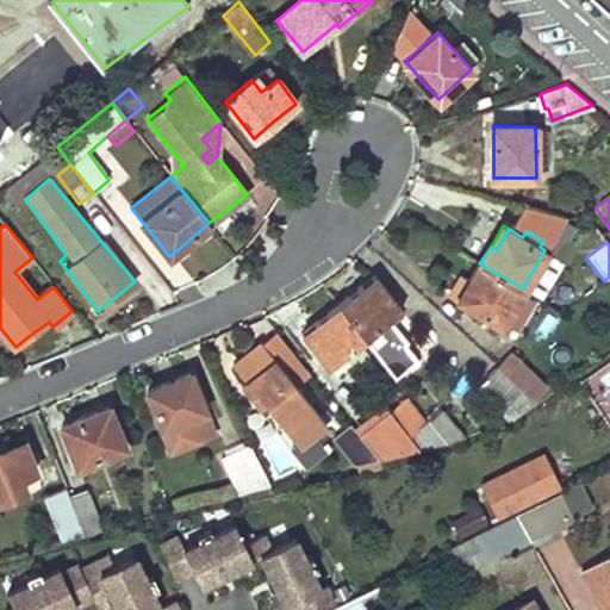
[(523,288),(479,263),(470,281),(475,286),(466,304),(502,325),(523,288)]
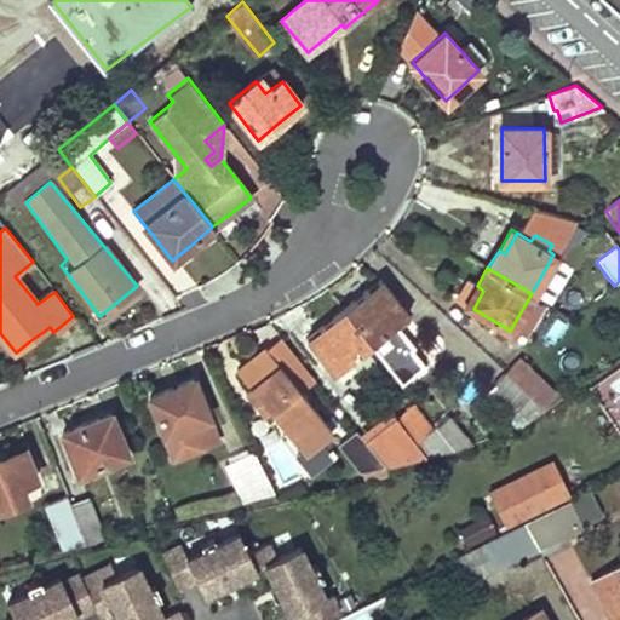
[(402,306),(380,279),(365,291),(343,308),(371,343),(395,322),(391,317),(402,306)]
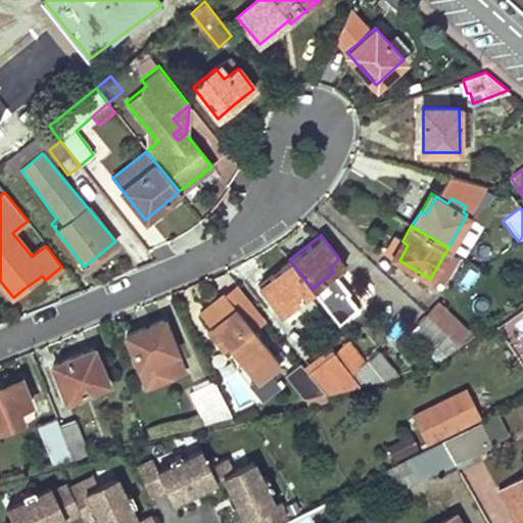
[(408,245),(402,241),(393,256),(399,260),(408,245)]
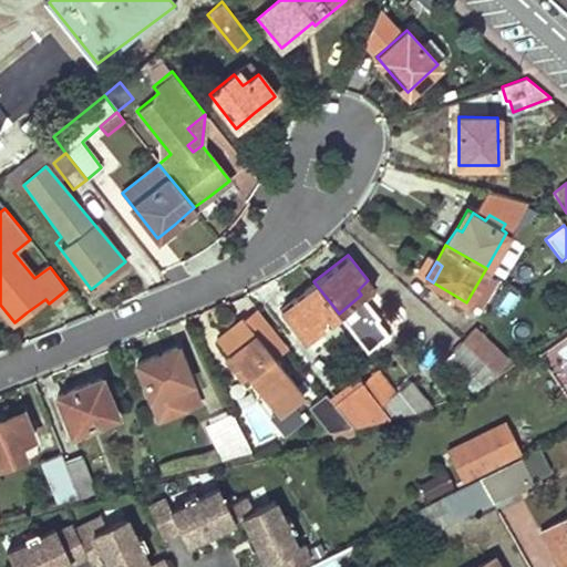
[(372,286),(368,280),(358,290),(361,295),(372,286)]
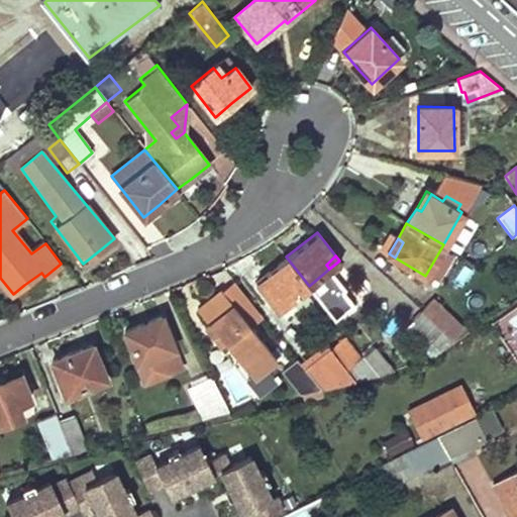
[(309,286),(286,256),(271,271),(255,283),(274,306),(283,299),(286,303),(309,286)]
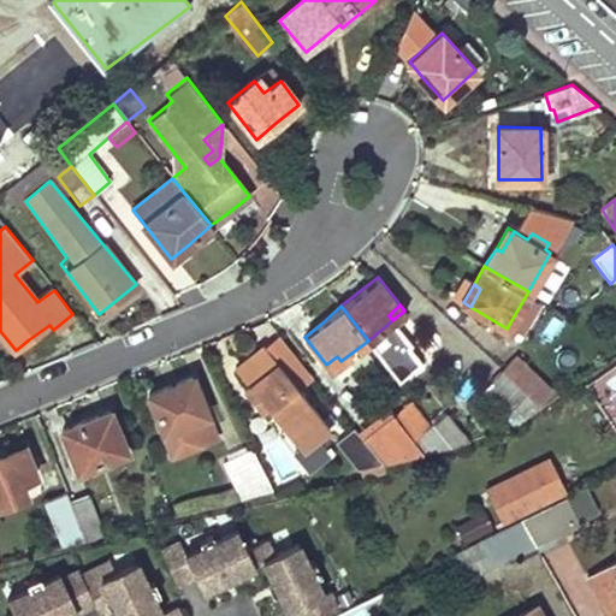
[(421,362),(407,345),(389,361),(403,378),(421,362)]
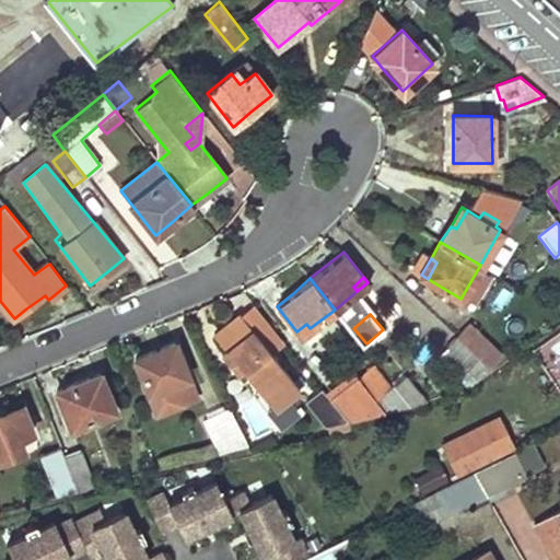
[(298,387),(238,315),(228,324),(216,336),(226,351),(222,354),(236,372),(242,368),(275,408),(298,387)]
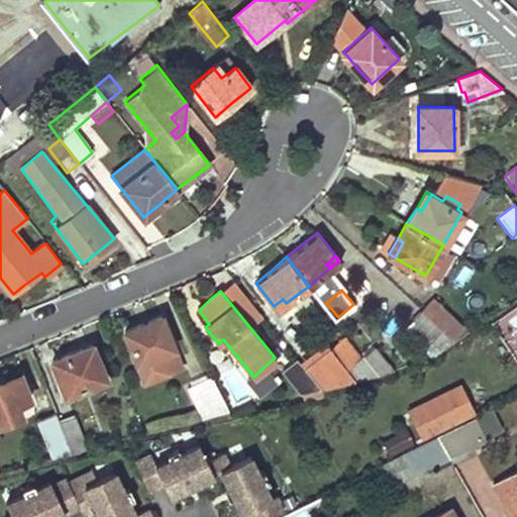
[(461,324),(433,298),(421,311),(442,331),(448,337),(461,324)]
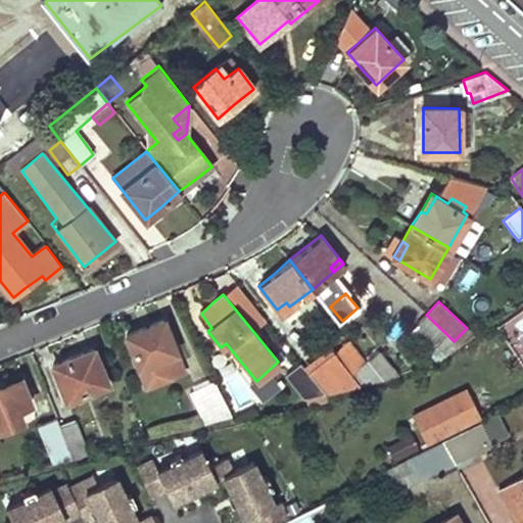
[(289,306),(286,302),(277,310),(281,314),(289,306)]
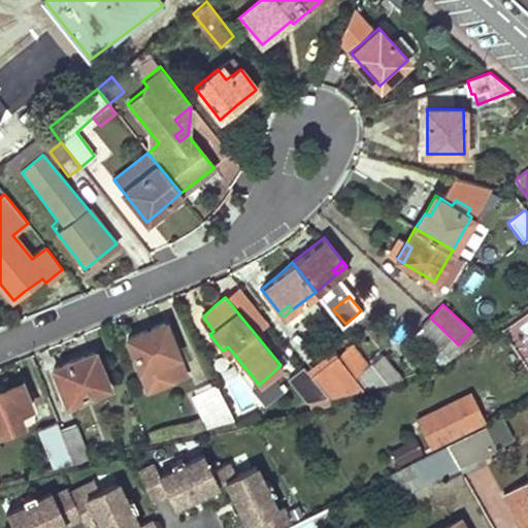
[(452,338),(430,318),(416,334),(435,356),(452,338)]
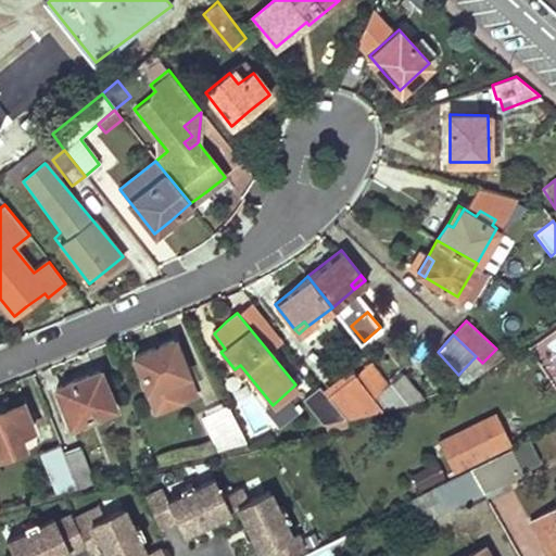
[(188,374),(176,340),(155,349),(135,356),(156,411),(182,400),(175,379),(188,374)]
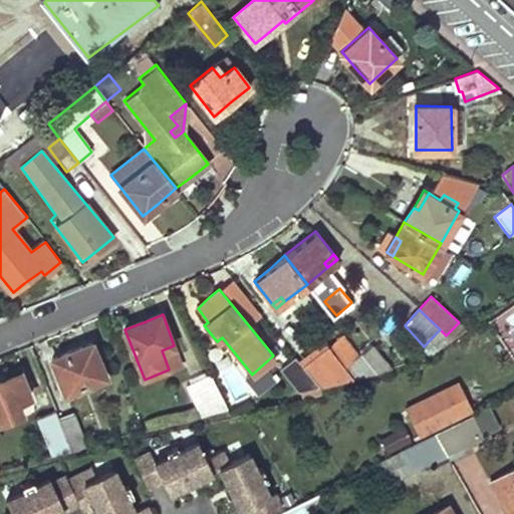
[(109,382),(93,342),(69,351),(51,359),(67,401),(109,382)]
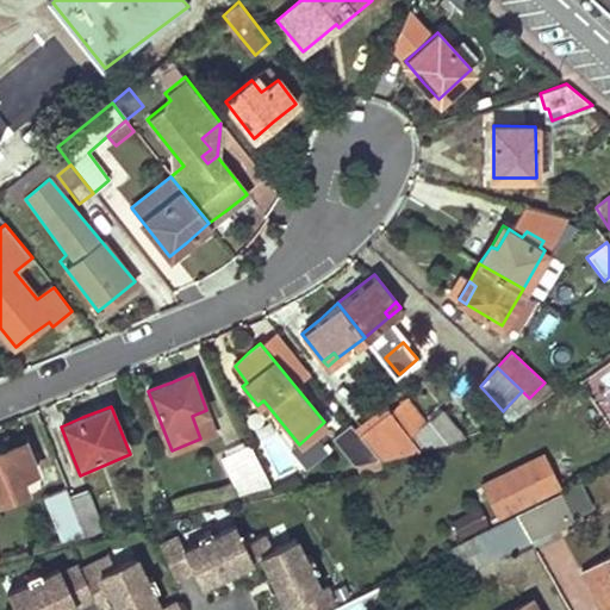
[(447,442),(429,419),(410,434),(388,409),(356,433),(375,458),(409,448),(431,443),(434,446),(447,442)]
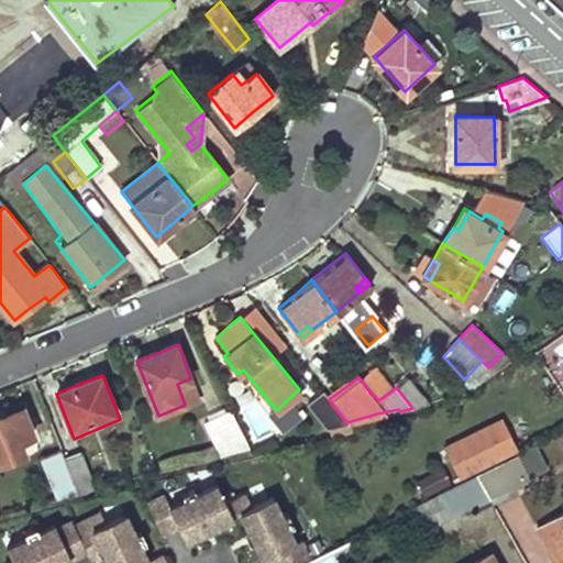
[(199,399),(190,378),(177,384),(185,405),(199,399)]
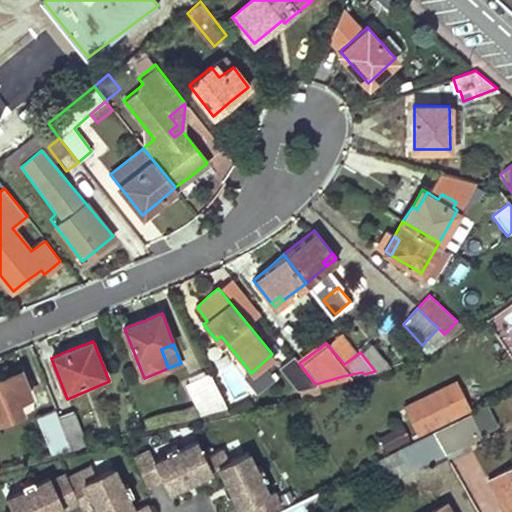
[(299,363),(292,356),(280,368),(296,390),(315,384),(299,363)]
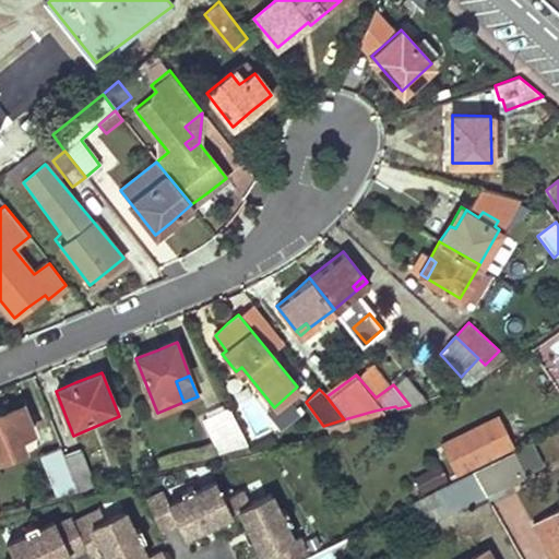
[(33,430),(23,404),(2,413),(0,413),(0,458),(25,448),(21,436),(33,430)]
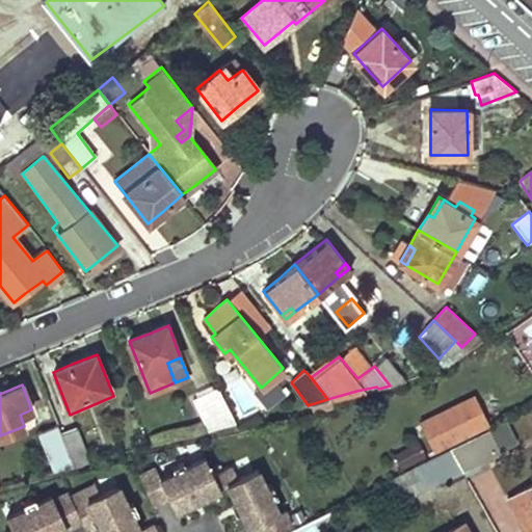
[(235,423),(218,387),(194,399),(209,430),(235,423)]
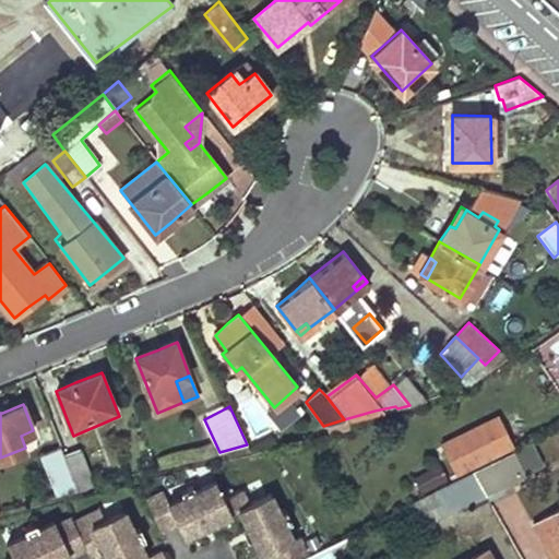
[(495,414),(440,441),(454,471),(509,443),(495,414)]
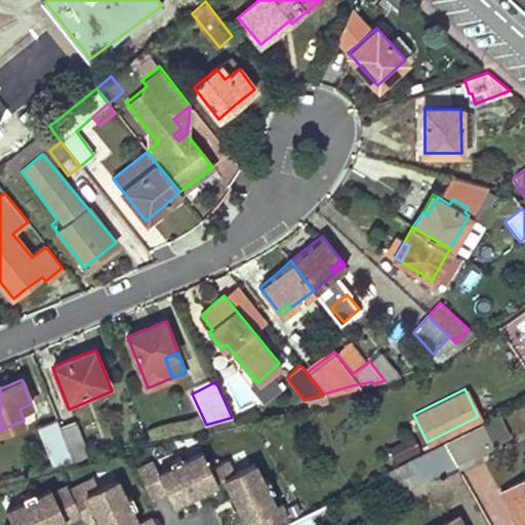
[(59,427),(57,421),(39,429),(53,465),(72,458),(59,427)]
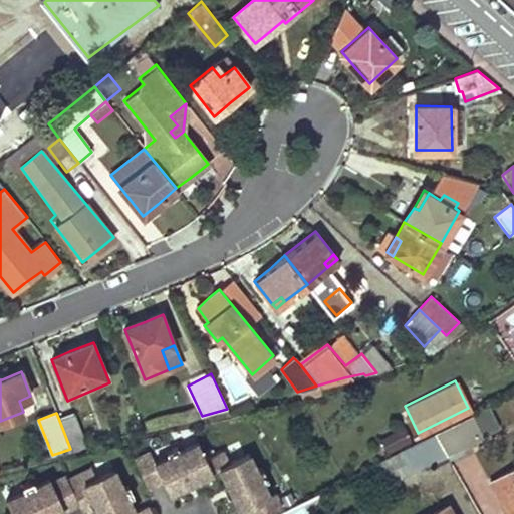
[(86,445),(75,414),(58,418),(70,449),(86,445)]
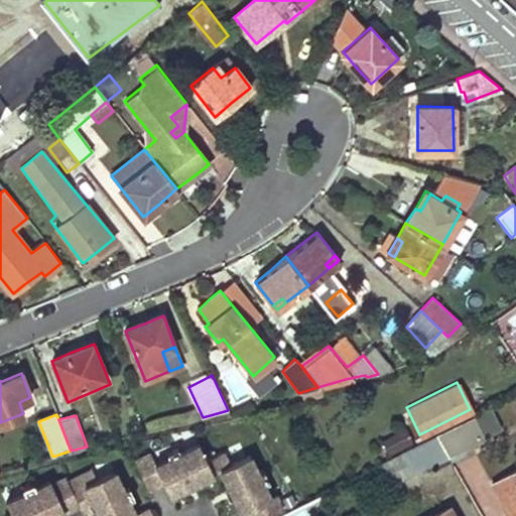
[(485,438),(474,415),(437,433),(450,456),(485,438)]
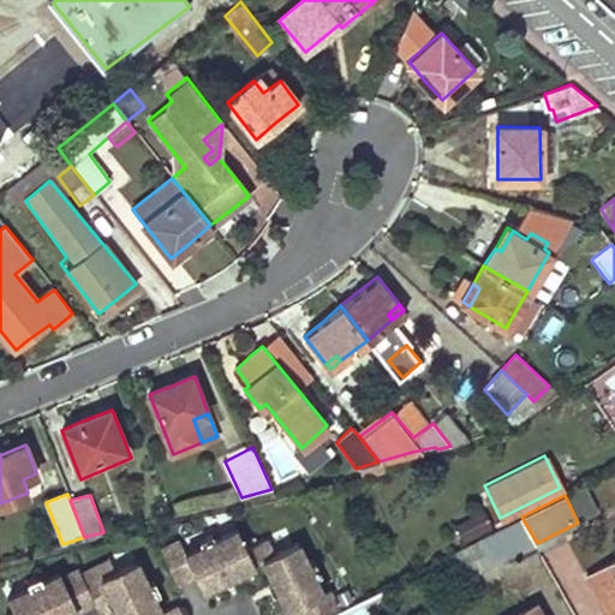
[(465,538),(489,526),(483,513),(459,524),(465,538)]
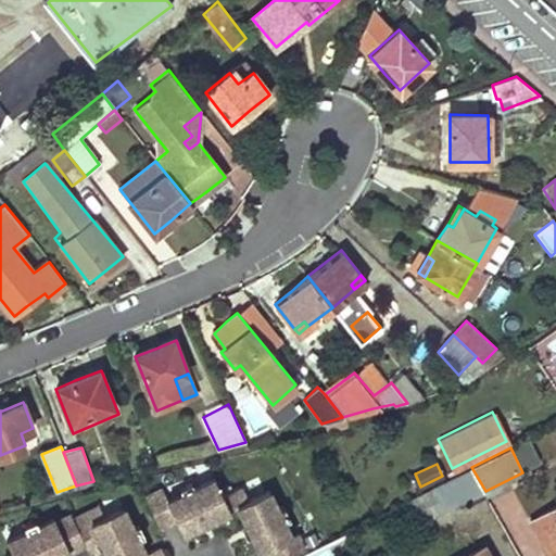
[(485,491),(471,467),(408,501),(419,522),(444,510),(446,513),(485,491)]
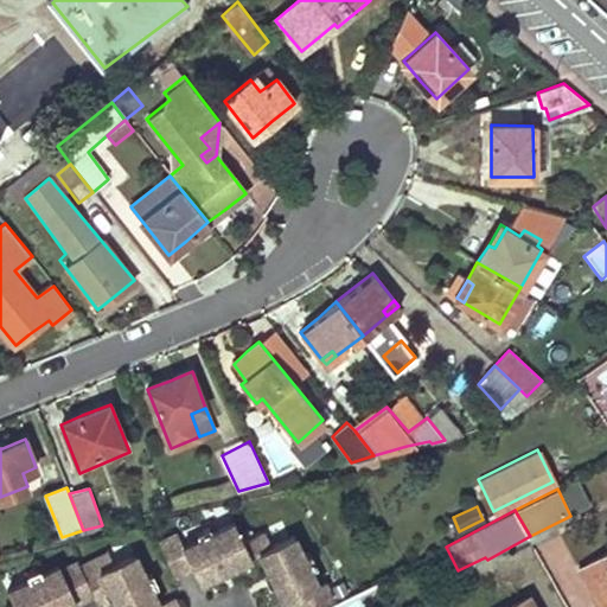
[(179,531),(160,541),(176,574),(193,566),(200,580),(218,572),(216,566),(225,561),(228,567),(251,555),(242,538),(244,538),(236,522),(213,532),(211,526),(198,532),(202,538),(185,545),(179,531)]
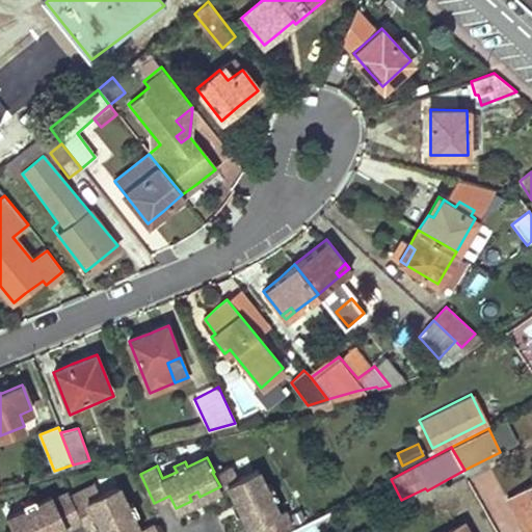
[(214,472),(212,472),(220,486),(228,483),(237,502),(241,500),(245,508),(241,511),(248,527),(255,524),(259,531),(275,531),(292,524),(285,508),(280,510),(272,497),(277,495),(271,483),(267,486),(257,467),(236,477),(230,463),(214,472)]
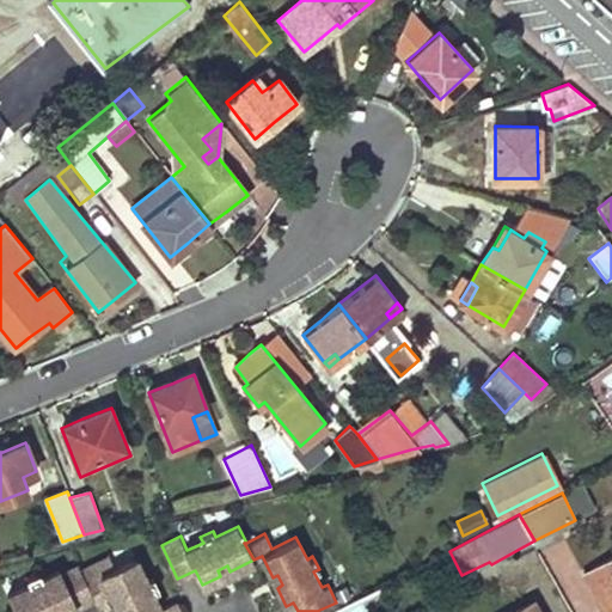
[(110,555),(81,569),(87,581),(116,567),(110,555)]
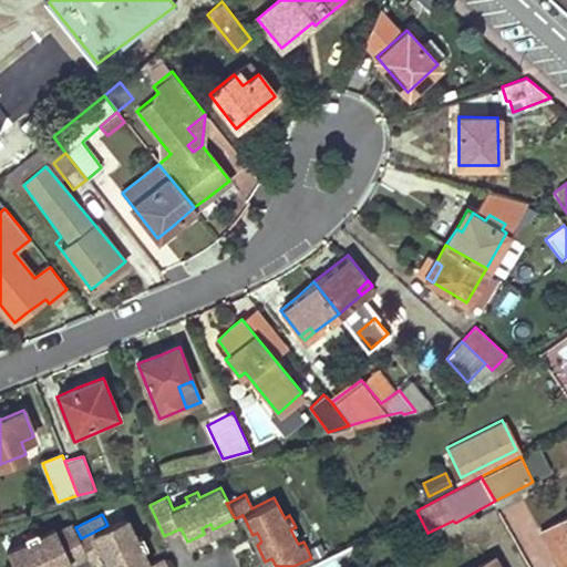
[(109,563),(111,566),(167,566),(163,556),(150,563),(142,547),(147,545),(142,534),(136,536),(126,515),(107,525),(81,538),(89,554),(91,559),(104,554),(109,550),(114,560),(109,563)]
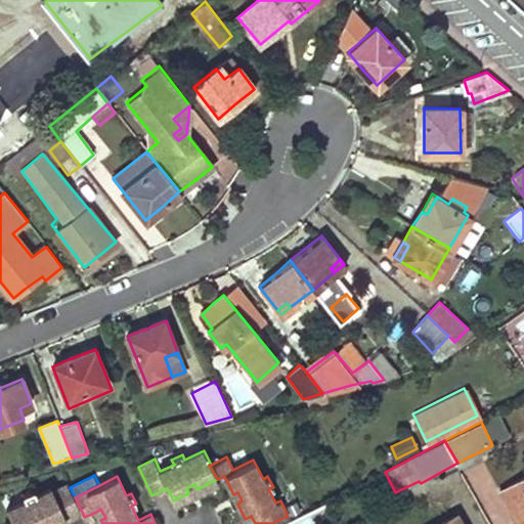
[(523,477),(503,489),(520,523),(522,523),(523,523),(523,477)]
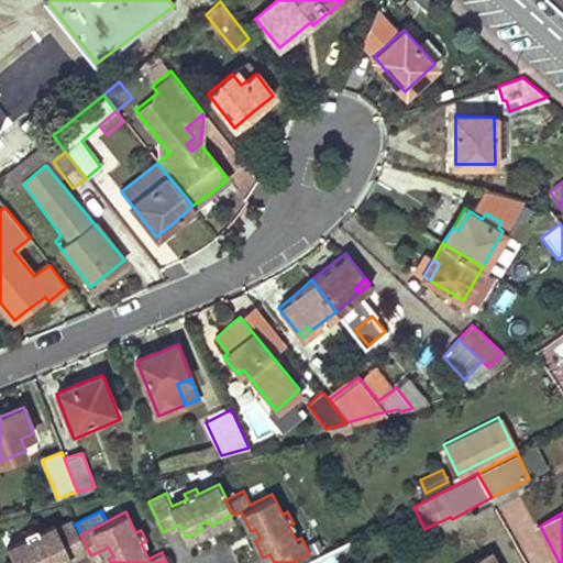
[(28,537),(8,547),(15,562),(44,562),(52,560),(53,562),(57,562),(70,556),(70,559),(88,550),(80,534),(75,523),(73,519),(57,527),(55,523),(40,531),(36,526),(25,531),(28,537)]
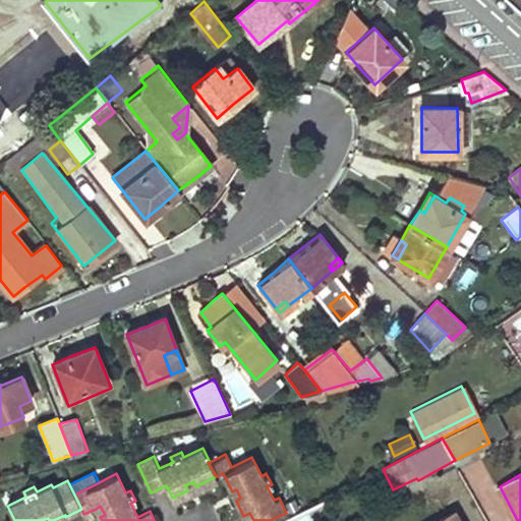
[(185,485),(187,490),(195,486),(193,481),(185,485)]
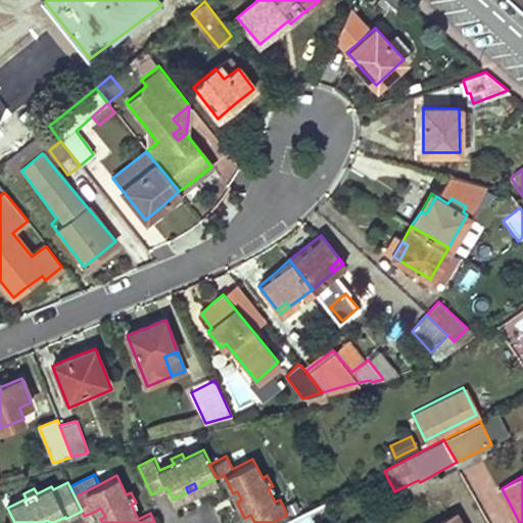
[(237,491),(233,493),(237,503),(241,500),(237,491)]
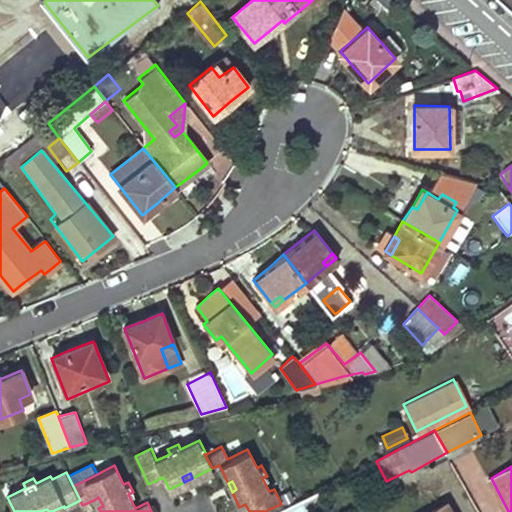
[(236,511),(229,495),(213,502),(217,511),(236,511)]
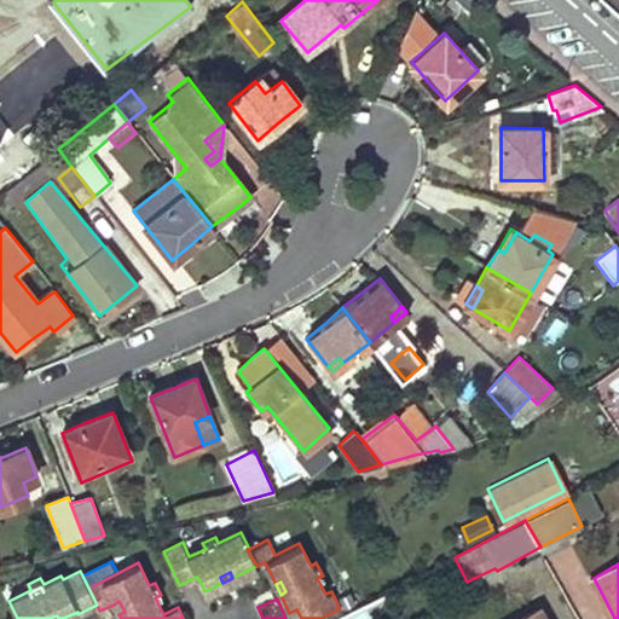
[(119,601),(114,605),(119,614),(125,612),(119,601)]
